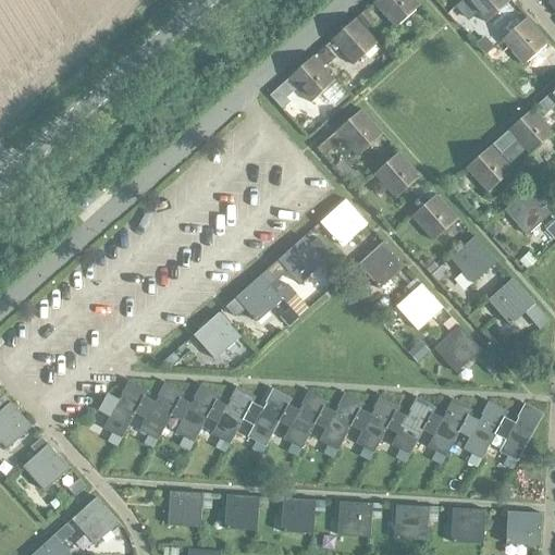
[(375,0),(373,2),(395,26),(420,3),(418,0),(375,0)]
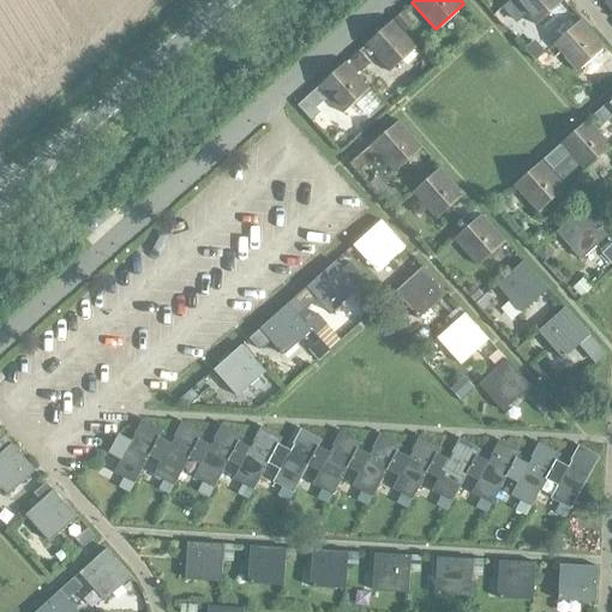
[(516,18),(526,10),(537,22),(561,0),(508,0),(504,4),(516,18)]
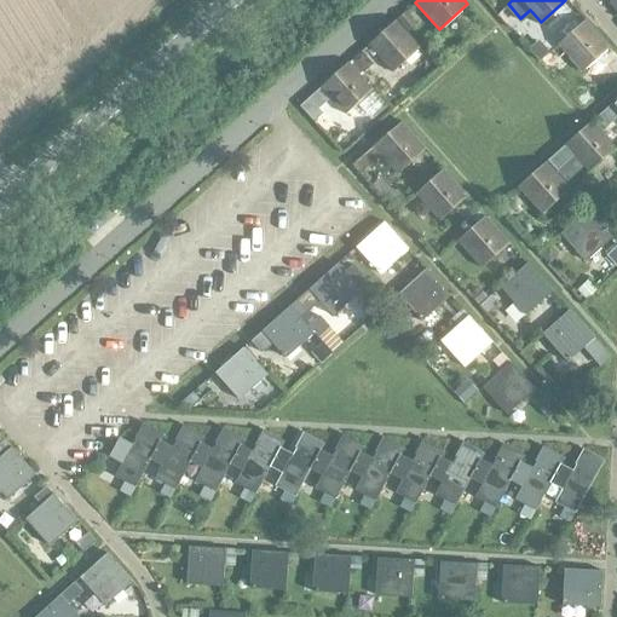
[(606,0),(616,11),(616,0),(606,0)]
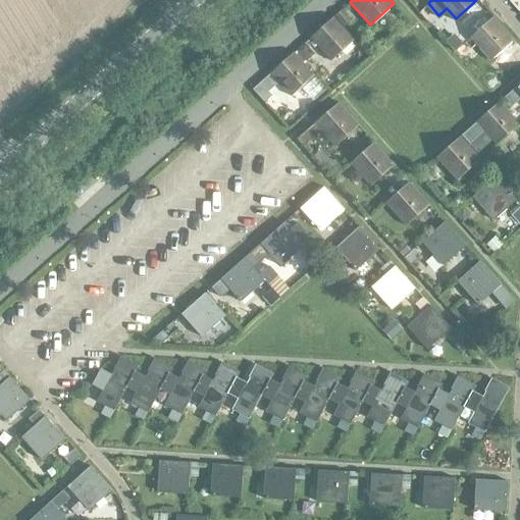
[(334,15),(311,37),(330,59),(355,38),(334,15)]
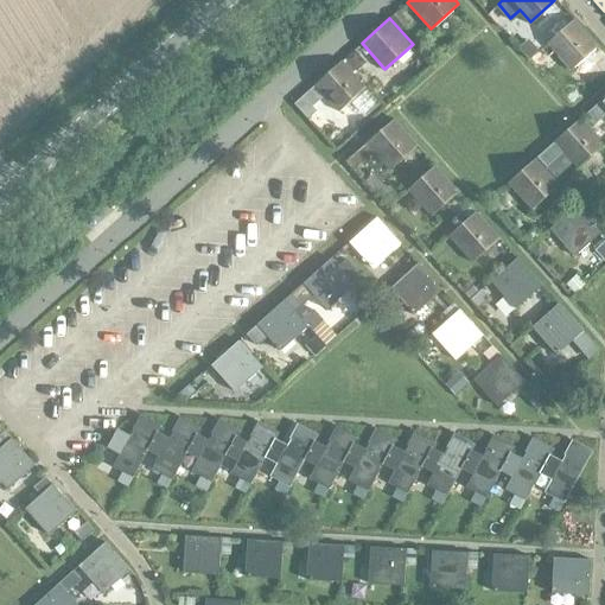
[(575,18),(548,42),(529,59),(535,65),(554,49),(572,68),(598,44),(575,18)]
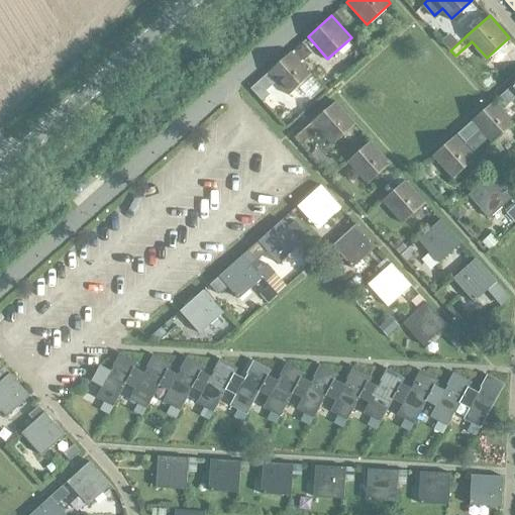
[(302,40),(292,50),(301,60),(311,50),(302,40)]
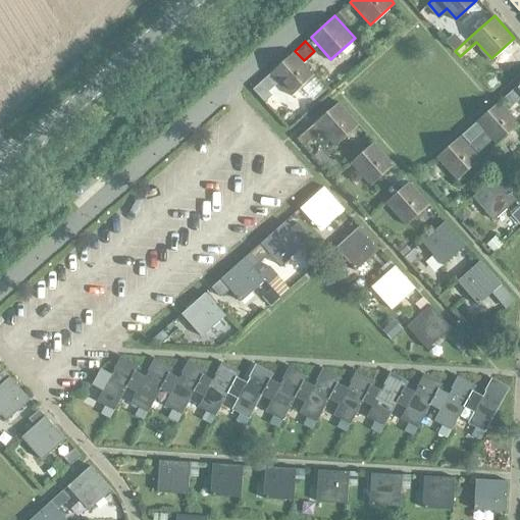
[(259,83),(254,87),(265,101),(270,96),(266,91),(277,80),(291,95),(315,73),(304,60),(295,51),(270,71),(259,83)]
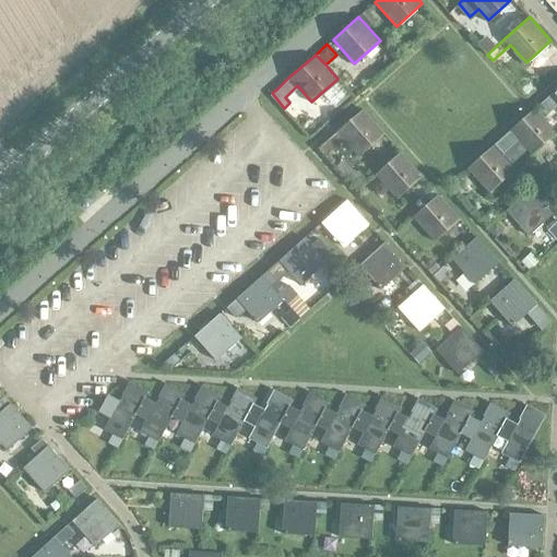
[(556,87),(553,92),(536,107),(544,115),(556,102),(556,87)]
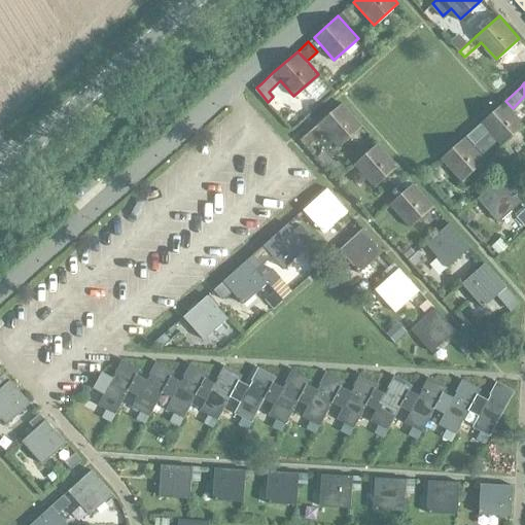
[(524,123),(505,101),(482,121),(465,136),(471,143),(487,129),(502,145),(524,124),(524,123)]
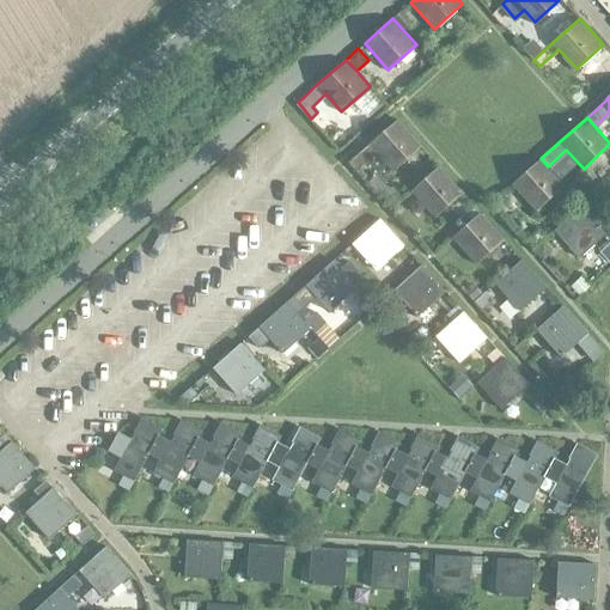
[(397,119),(370,142),(348,163),(354,170),(365,160),(366,163),(371,158),(370,156),(377,150),(394,170),(421,146),(397,119)]
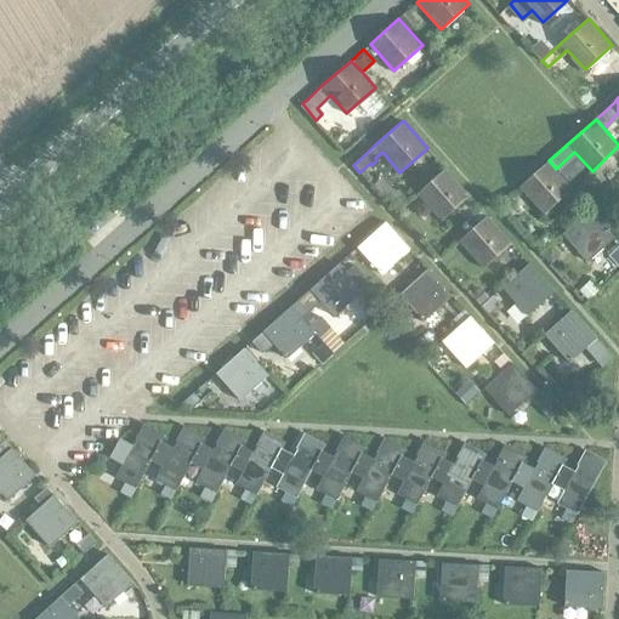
[(547,162),(521,186),(545,213),(572,188),(547,162)]
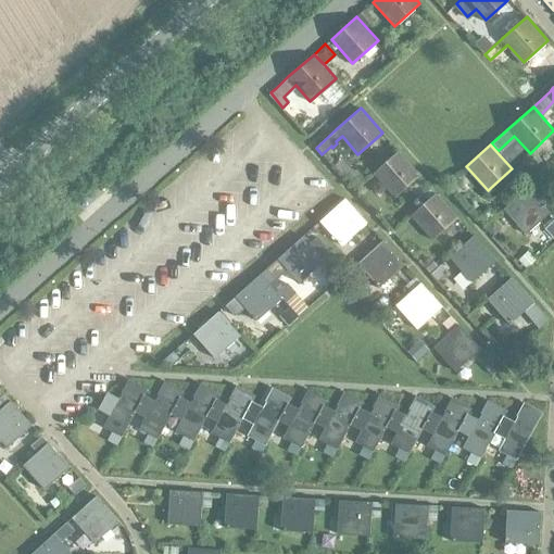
[(399,150),(374,173),(395,197),(420,174),(399,150)]
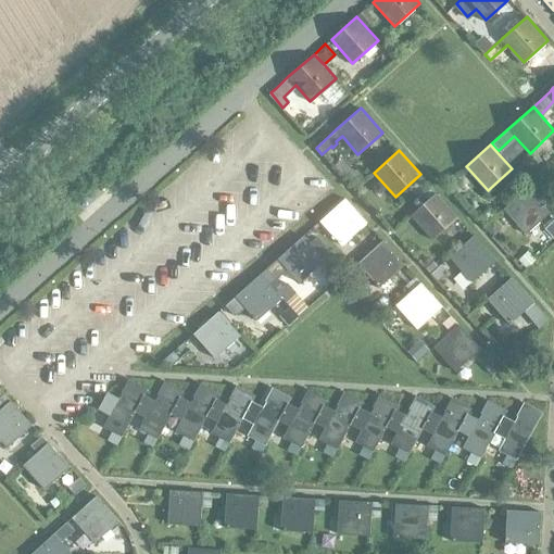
[(352,167),(344,175),(349,179),(356,172),(352,167)]
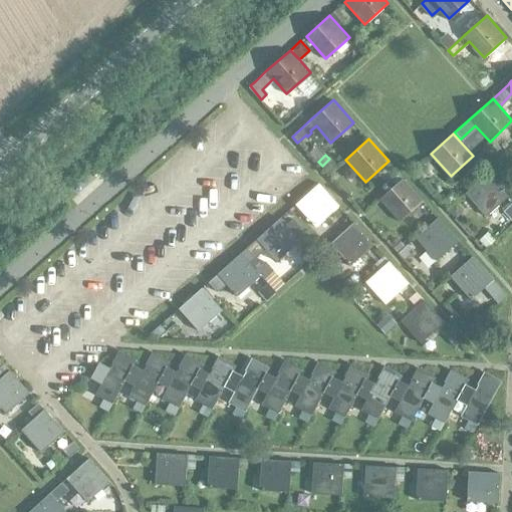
[(487,173),(465,193),(486,216),(508,196),(487,173)]
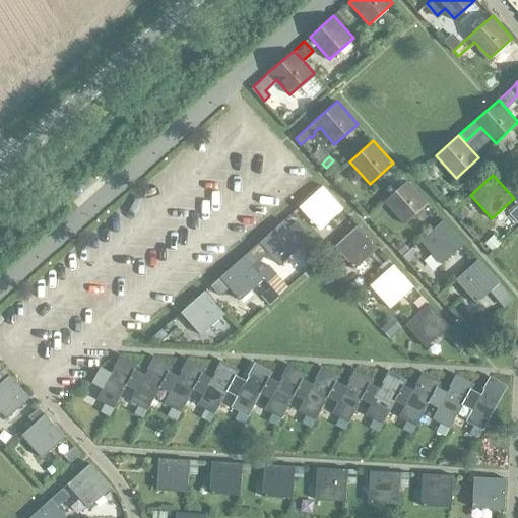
[(408,180),(384,200),(404,223),(428,202),(408,180)]
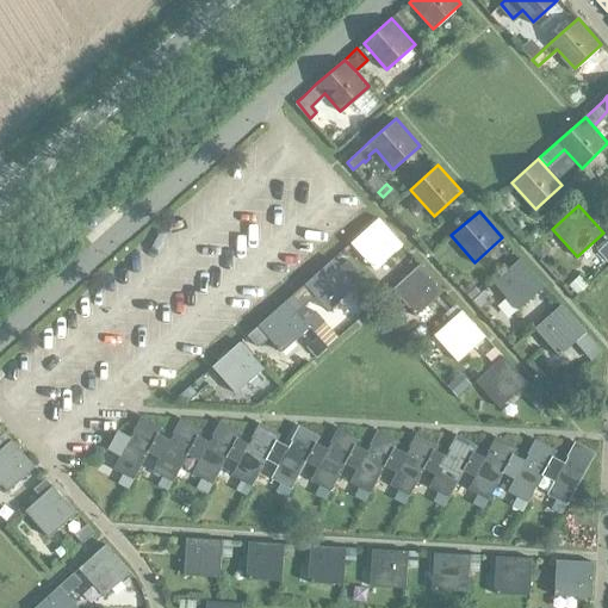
[(378,217),(352,241),(376,267),(402,243),(378,217)]
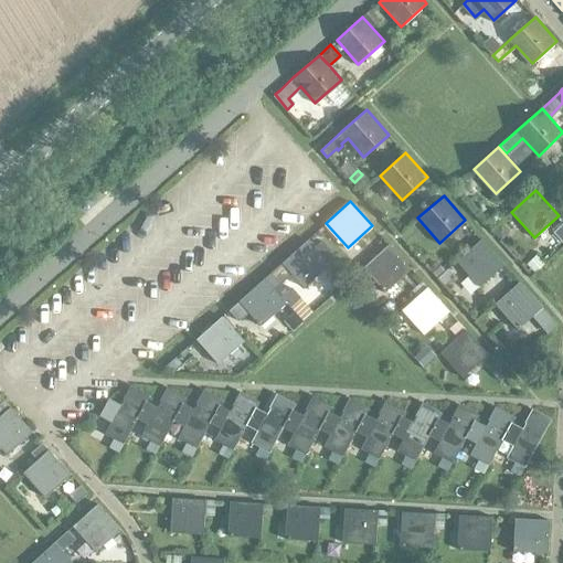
[(562,240),(562,220),(553,230),(562,241),(562,240)]
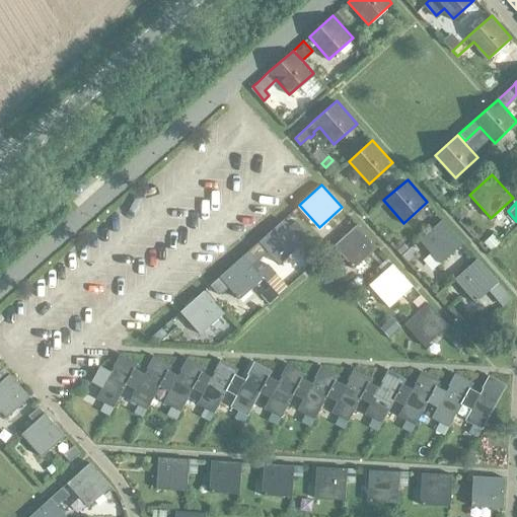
[(257,239),(241,254),(250,265),(266,249),(278,263),(302,240),(282,218),(257,239)]
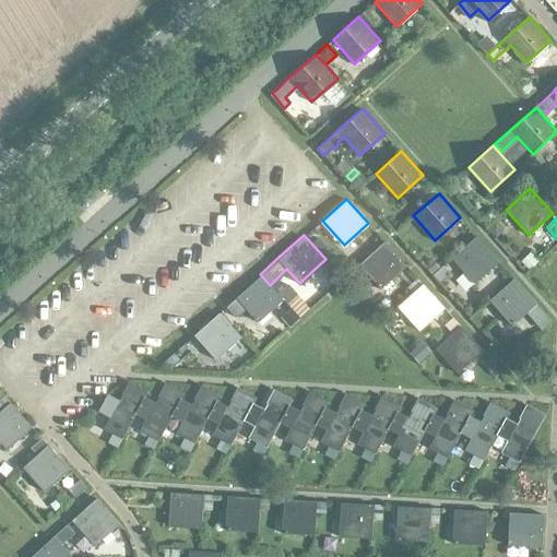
[(476,236),(452,258),(474,283),(499,261),(476,236)]
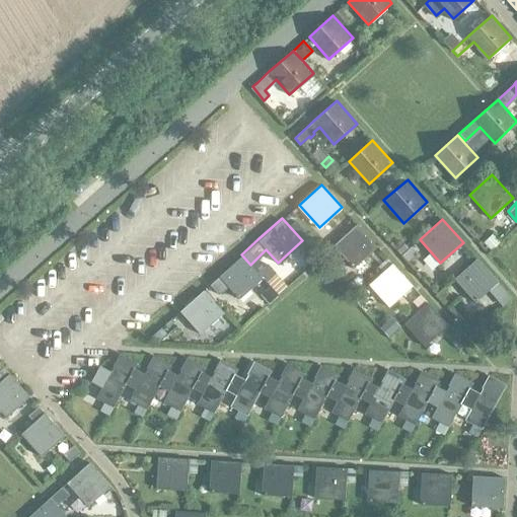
[(357,224),(334,244),(354,267),(377,246),(357,224)]
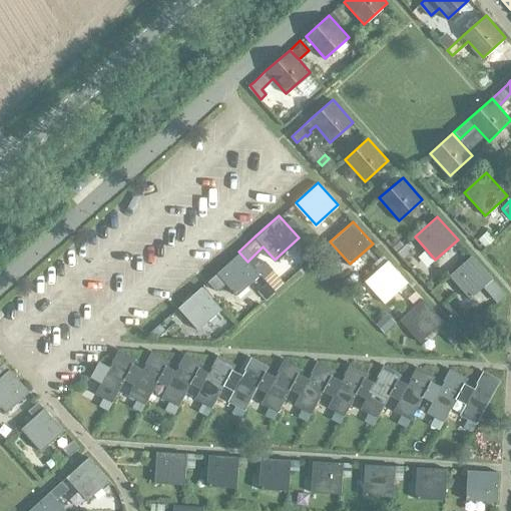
[(216,271),(206,280),(214,290),(224,281),(237,295),(260,276),(239,253),(237,251),(216,271)]
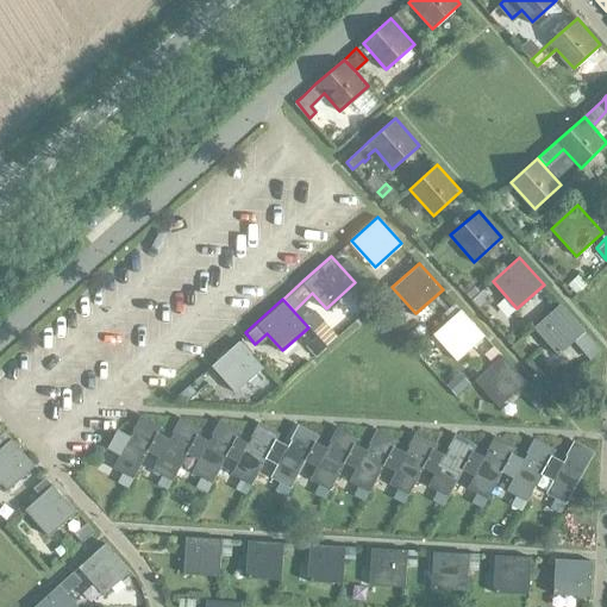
[(559,304),(533,326),(558,355),(573,342),(588,358),(600,348),(559,304)]
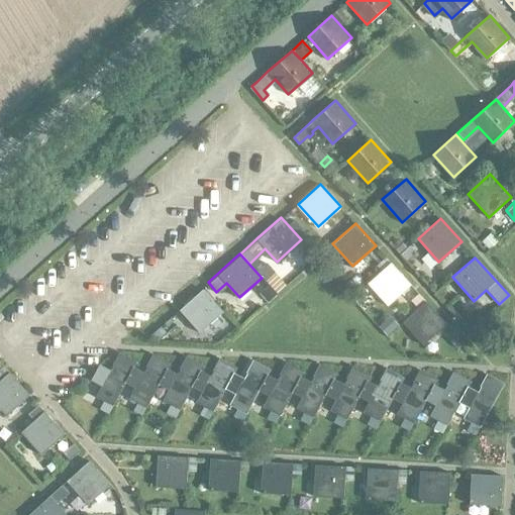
[(265,262),(255,270),(264,279),(274,270),(273,270),(270,267),(265,262)]
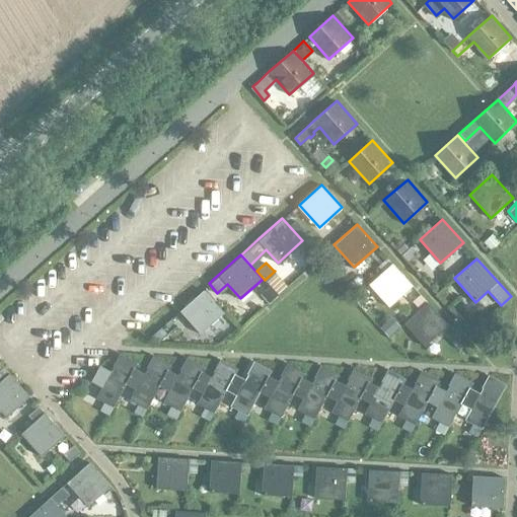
[(392,263),(369,284),(389,306),(413,285),(392,263)]
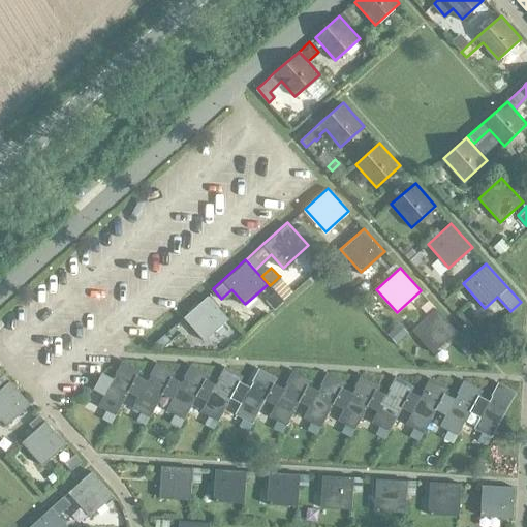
[(208,296),(184,317),(205,340),(215,331),(218,335),(225,328),(222,324),(228,318),(208,296)]
